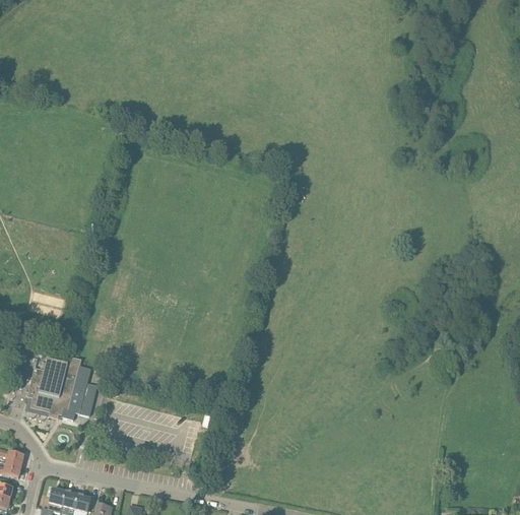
[(78,338),(81,323),(75,321),(71,337),(78,338)]
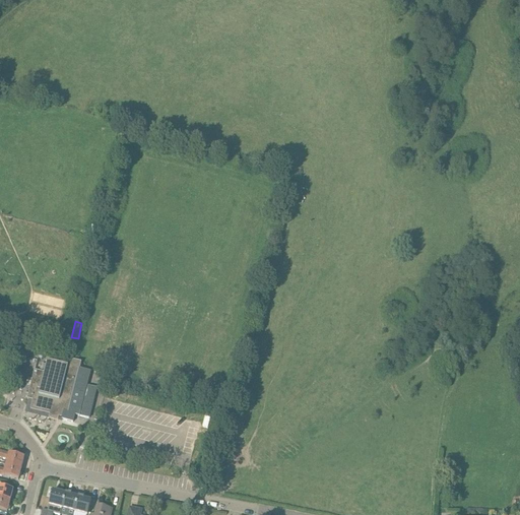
[(74,410),(88,413),(96,383),(86,381),(90,367),(79,365),(81,358),(69,355),(67,362),(47,357),(44,368),(35,366),(27,394),(33,396),(30,405),(50,410),(49,413),(58,415),(59,412),(63,413),(62,415),(73,417),(74,410)]
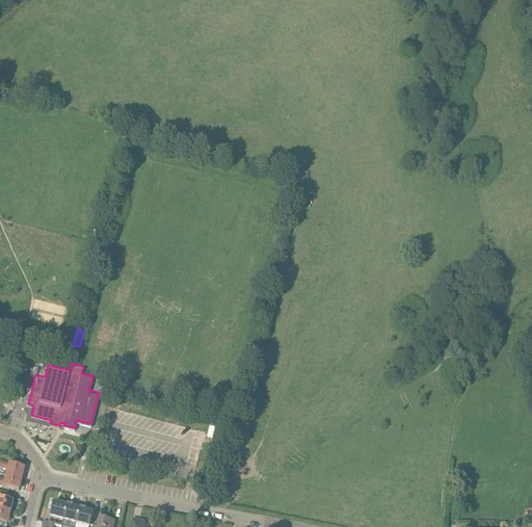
[(0,463),(6,465),(5,470),(22,474),(25,464),(0,456),(0,463)]
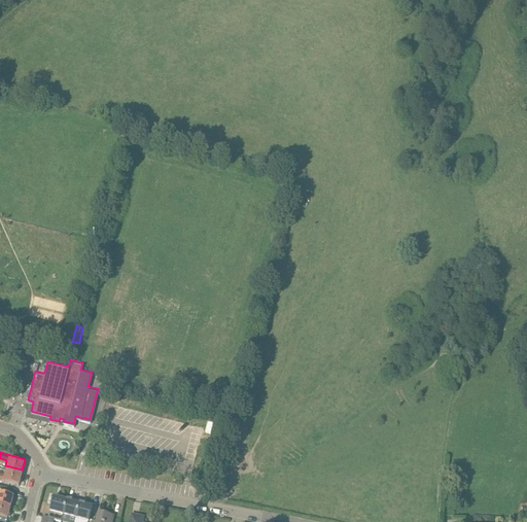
[(22,470),(5,465),(4,472),(0,470),(0,476),(19,482),(22,470)]
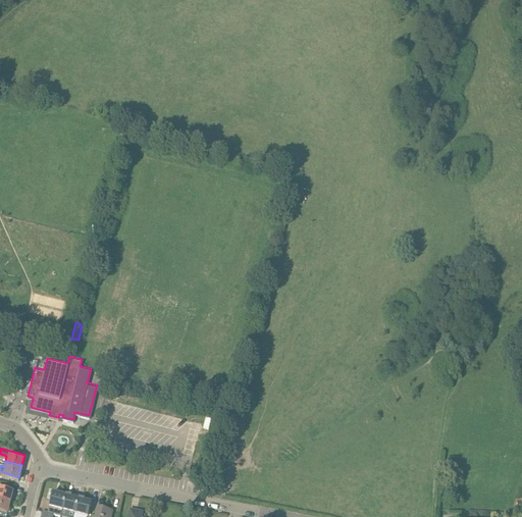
[(0,495),(10,498),(13,487),(0,483),(0,495)]
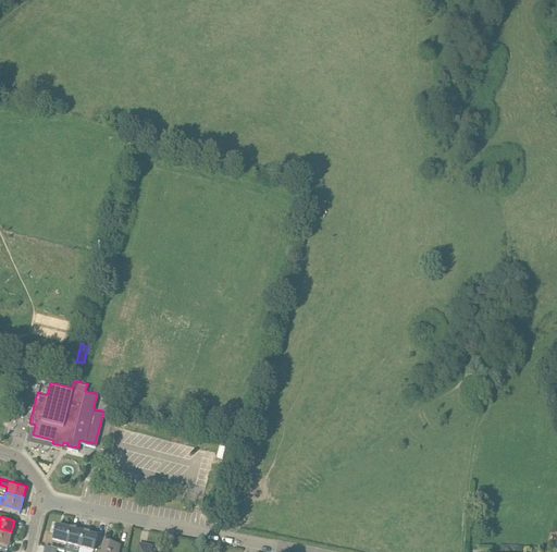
[(57,522),(50,544),(57,546),(64,548),(66,540),(70,525),(61,523),(61,524),(57,522)]
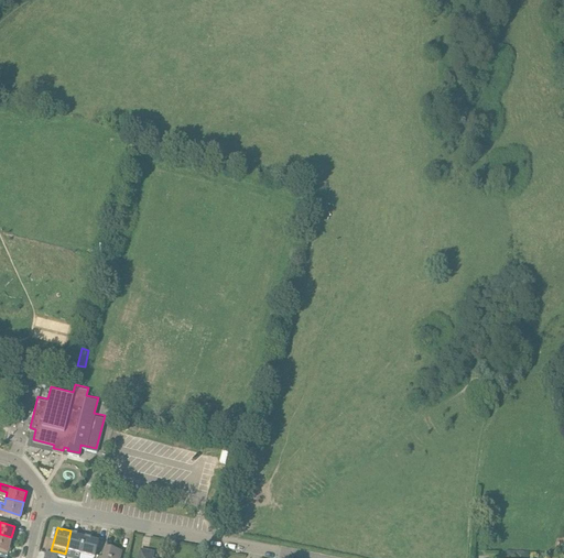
[(67,546),(80,549),(82,550),(85,535),(85,534),(76,532),(76,533),(72,532),(72,531),(71,531),(67,546)]
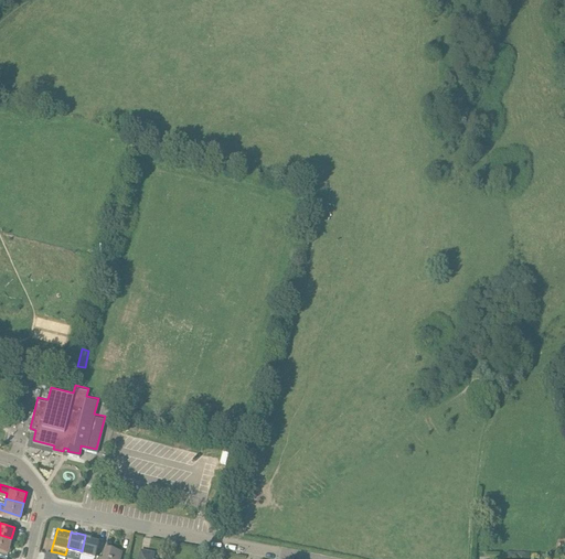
[(0,548),(8,551),(11,538),(0,535),(0,548)]
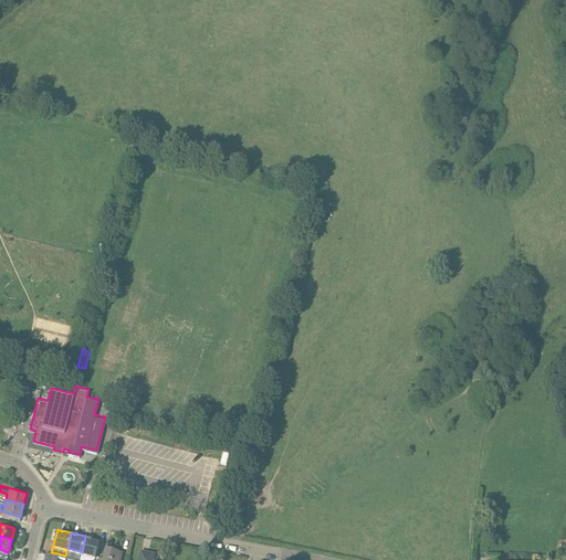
[(95,556),(100,540),(90,538),(85,537),(82,552),(95,556)]
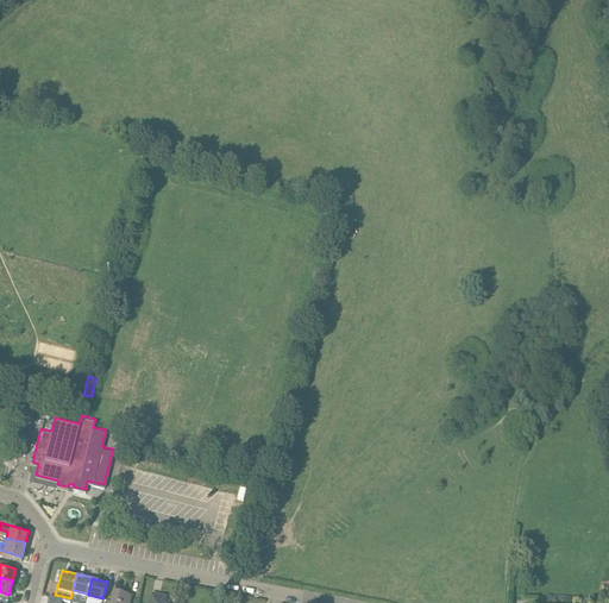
[(126,602),(130,592),(114,589),(111,602),(126,602)]
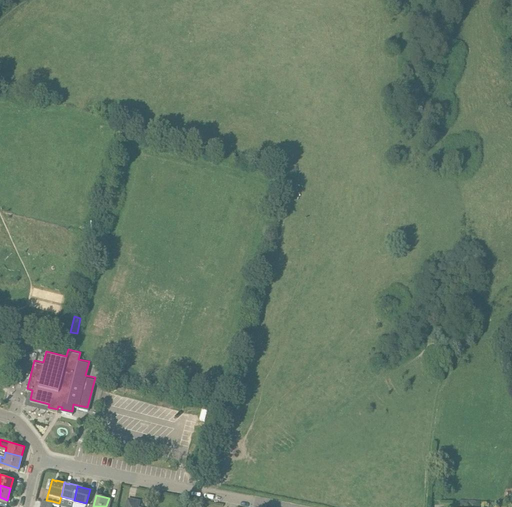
[(139,498),(127,496),(125,506),(149,506),(138,505),(139,498)]
